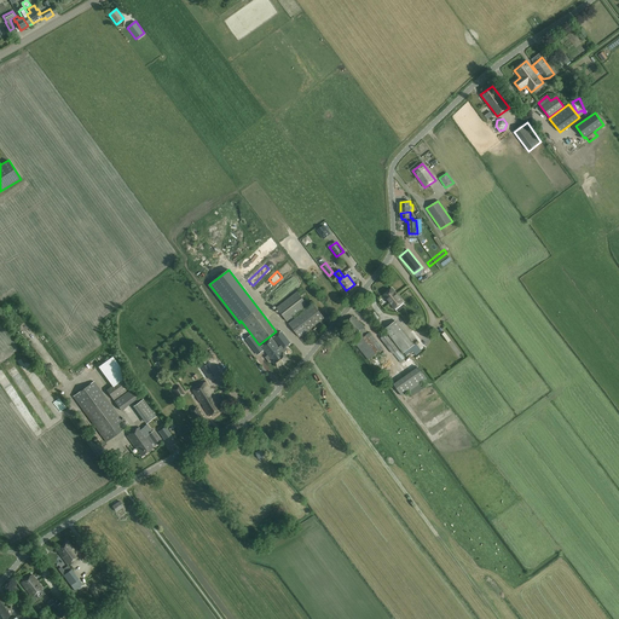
[(282,285),(287,291),(299,281),(294,276),(282,285)]
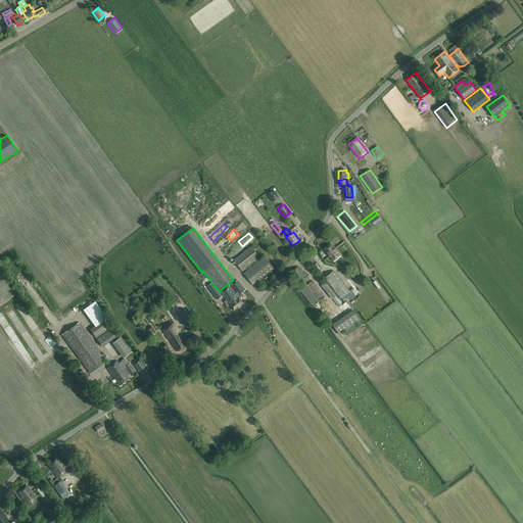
[(340,255),(331,244),(324,249),(333,262),(340,255)]
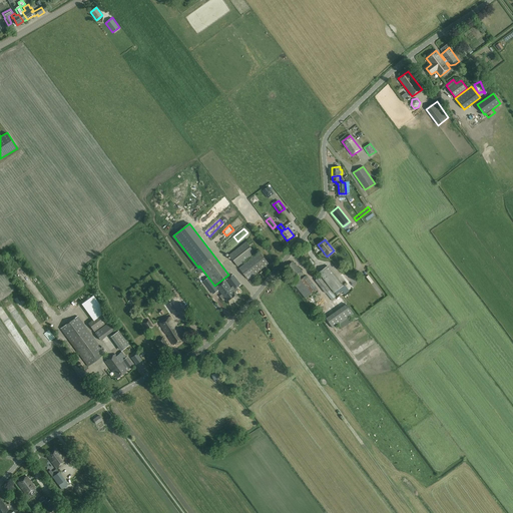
[(228,255),(237,267),(255,253),(246,241),(228,255)]
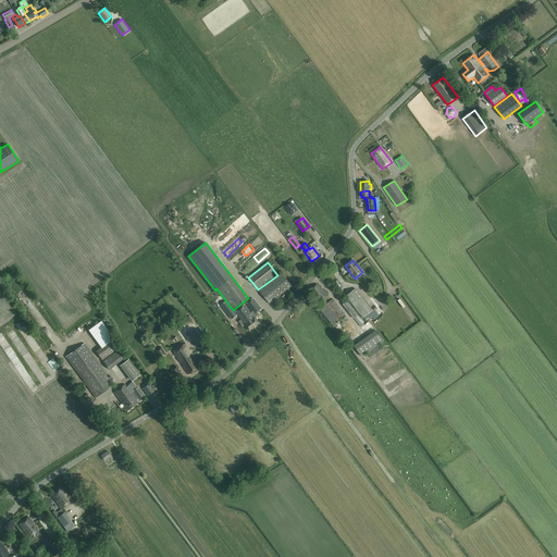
[(282,273),(260,292),(270,304),(292,286),(282,273)]
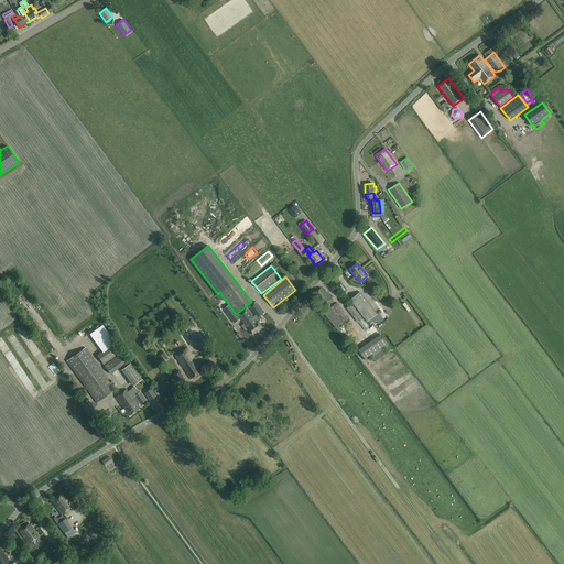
[(335,304),(332,299),(332,297),(322,288),(314,296),(325,305),(321,310),(336,328),(349,318),(337,302),(335,304)]
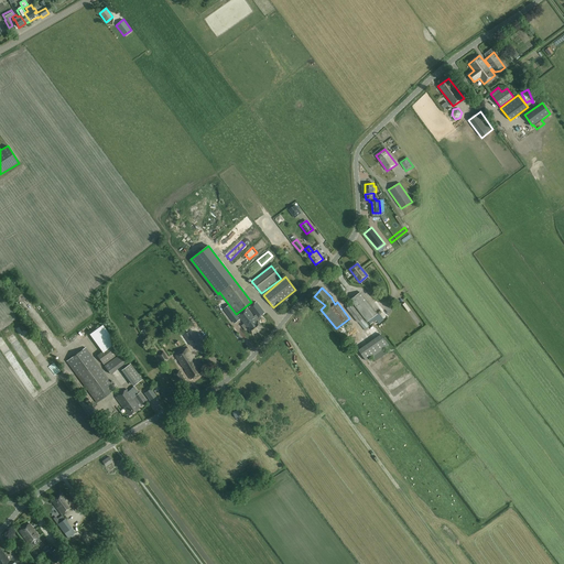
[(360,293),(350,301),(368,323),(378,315),(360,293)]
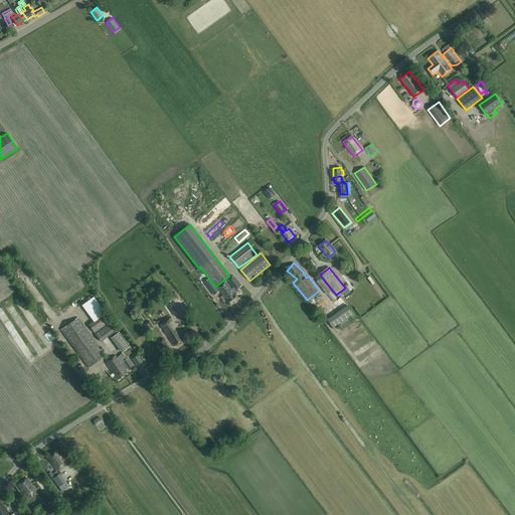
[(234,276),(227,281),(235,291),(242,286),(234,276)]
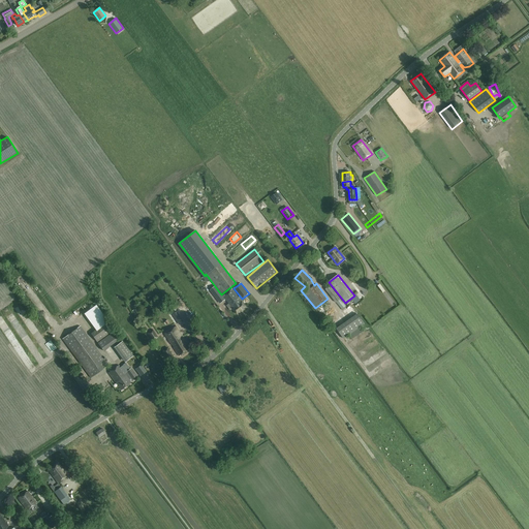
[(325,289),(336,303),(337,303),(342,310),(346,306),(330,285),(325,289)]
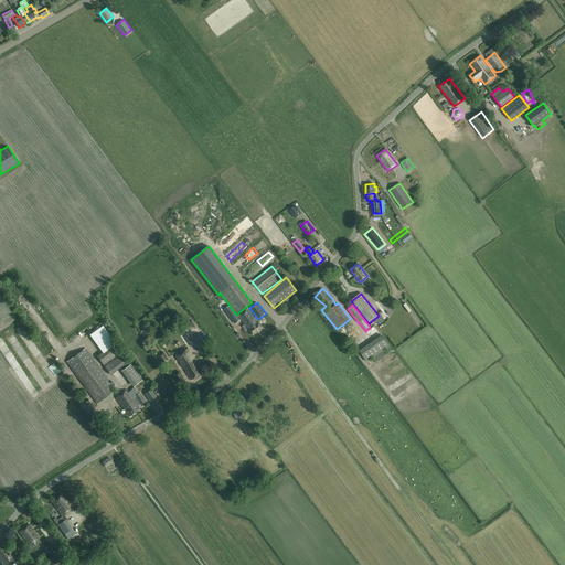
[(237,316),(236,315),(230,306),(224,309),(233,320),(237,316)]
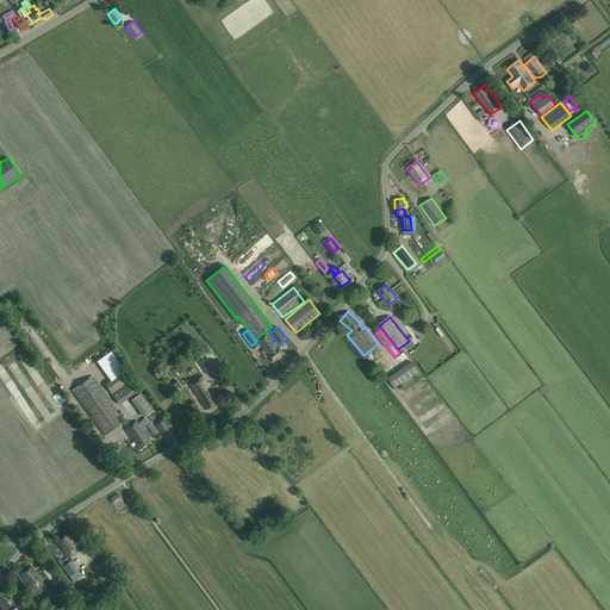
[(257,342),(268,355),(273,362),(285,354),(279,347),(268,334),(257,342)]
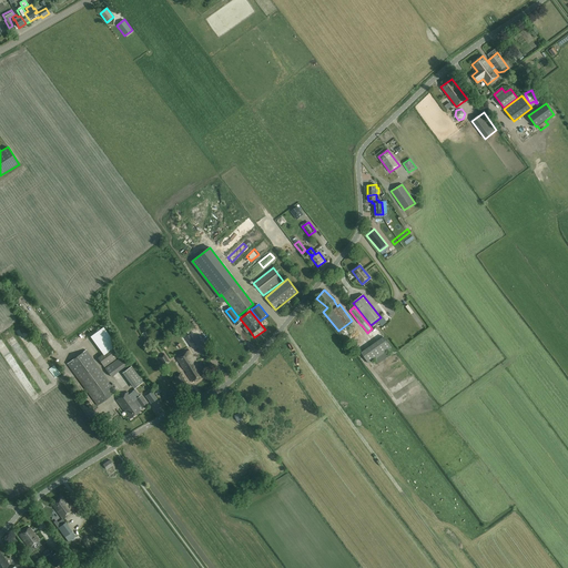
[(20,341),(26,337),(12,316),(7,320),(20,341)]
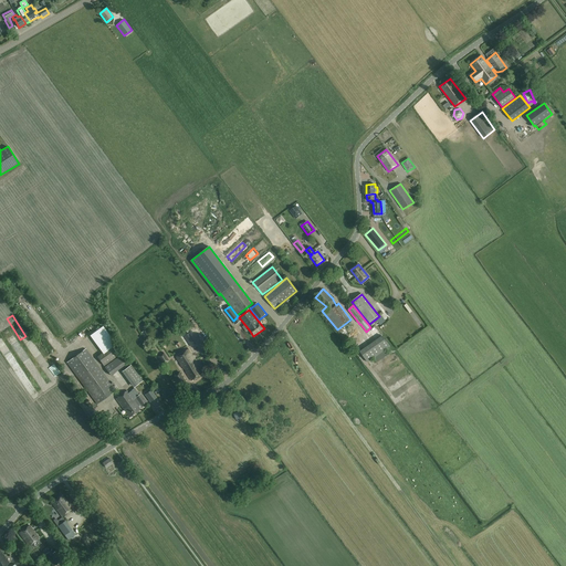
[(383,336),(360,353),(368,363),(374,358),(377,363),(388,355),(385,350),(390,346),(383,336)]
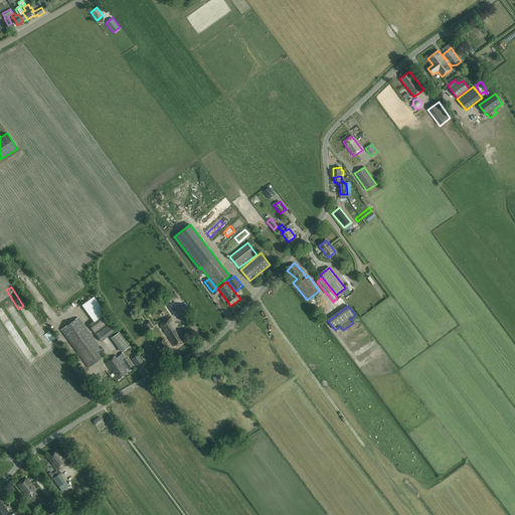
[(95,333),(111,321),(105,313),(89,325),(95,333)]
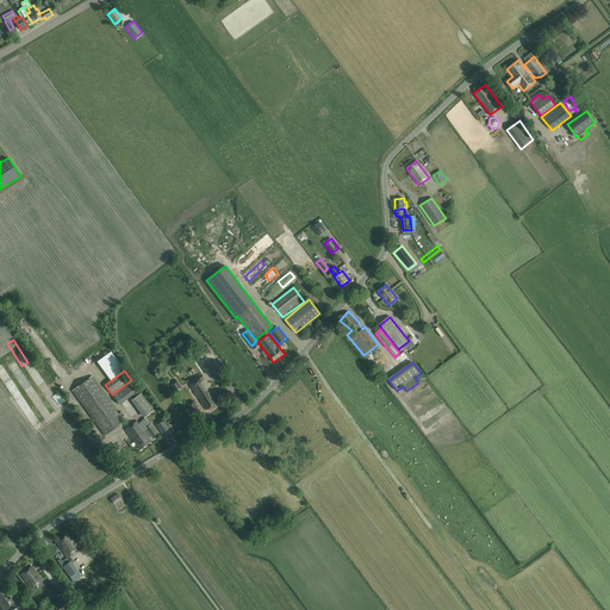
[(72,391),(81,404),(105,436),(125,421),(103,388),(93,375),(72,391)]
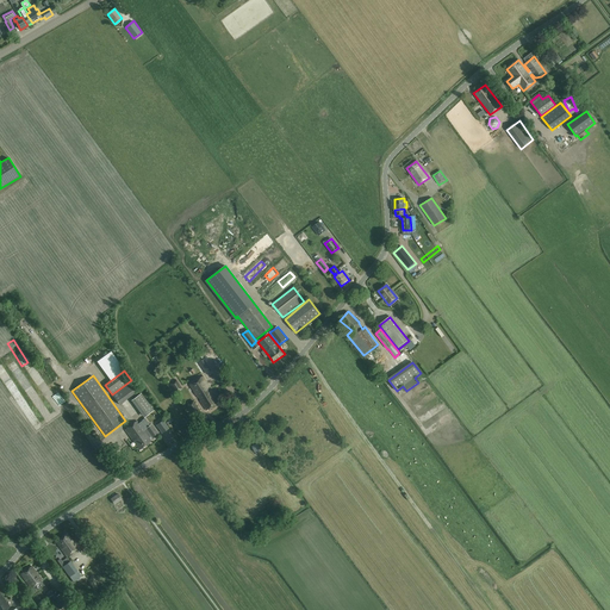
[(203,377),(190,385),(198,398),(210,390),(210,388),(211,388),(203,377)]
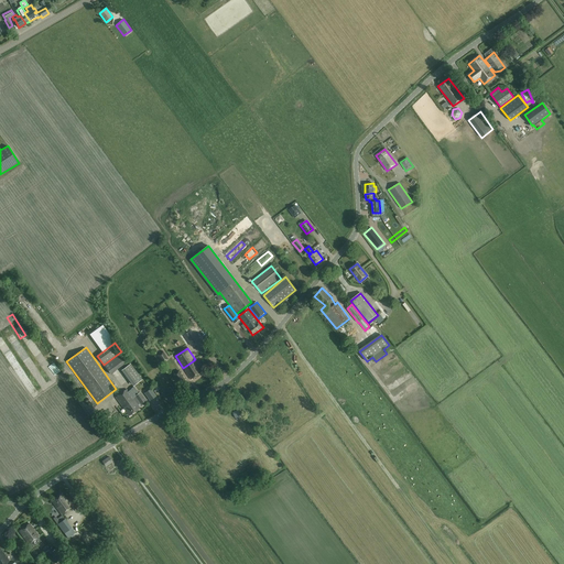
[(165,364),(170,359),(162,350),(158,355),(165,364)]
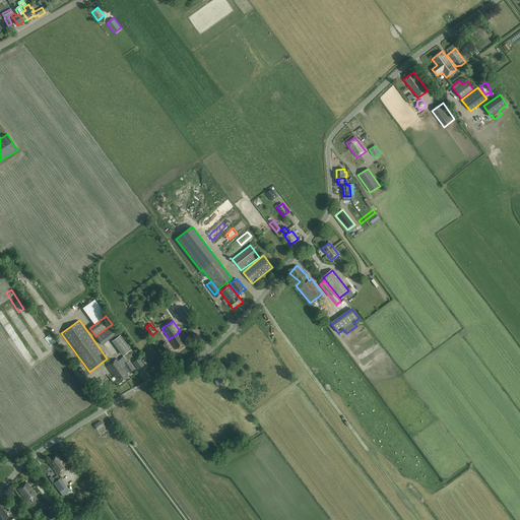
[(113,325),(95,337),(102,345),(118,333),(113,325)]
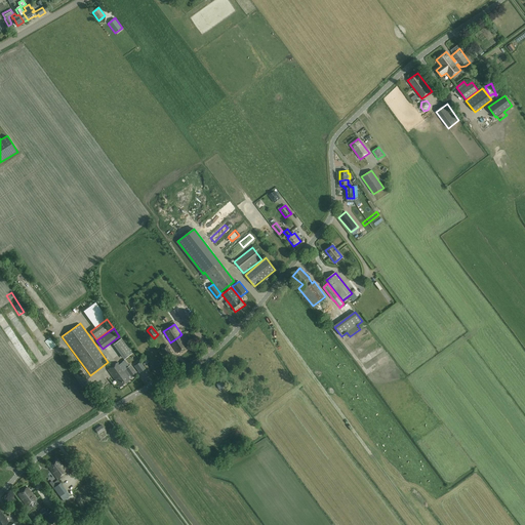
[(182,336),(180,335),(170,342),(177,353),(189,346),(183,335),(182,336)]
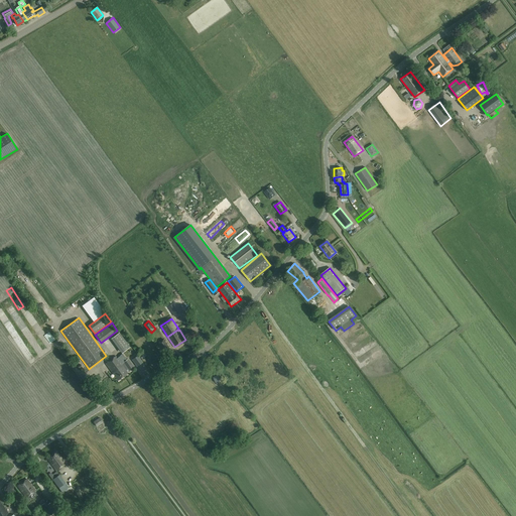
[(111,339),(122,354),(122,353),(125,357),(132,351),(130,348),(120,333),(111,339)]
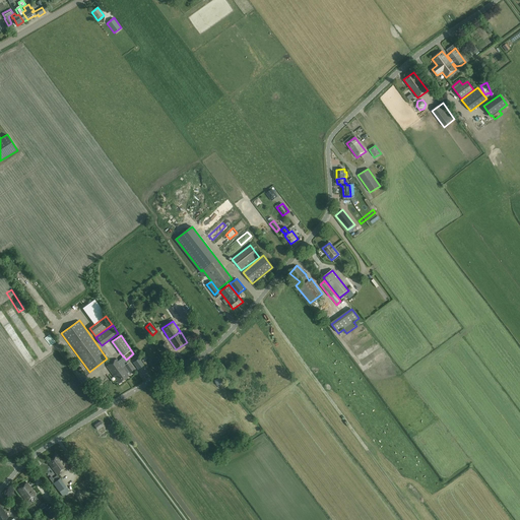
[(174,354),(165,341),(158,345),(168,359),(174,354)]
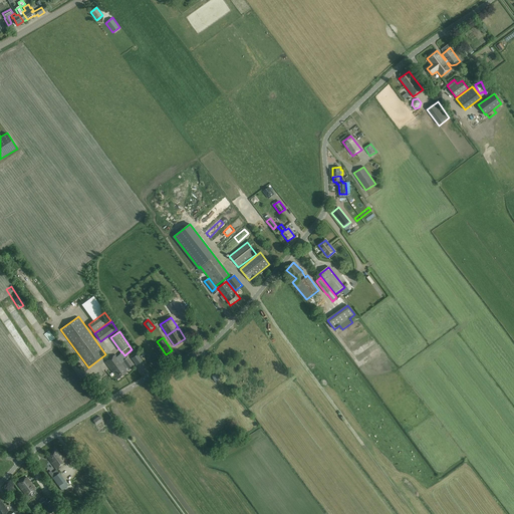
[(186,342),(179,344),(182,354),(189,353),(186,342)]
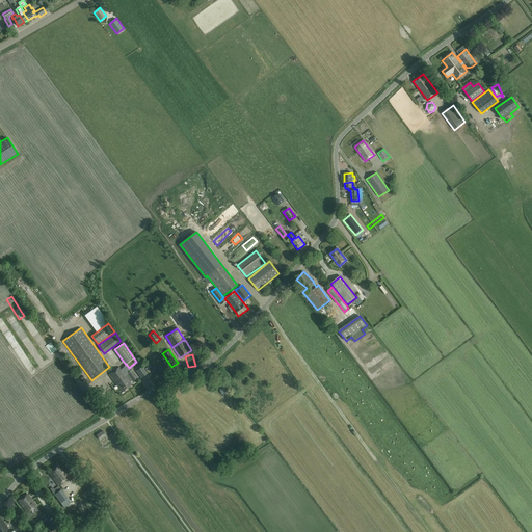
[(142,367),(136,371),(141,377),(147,373),(142,367)]
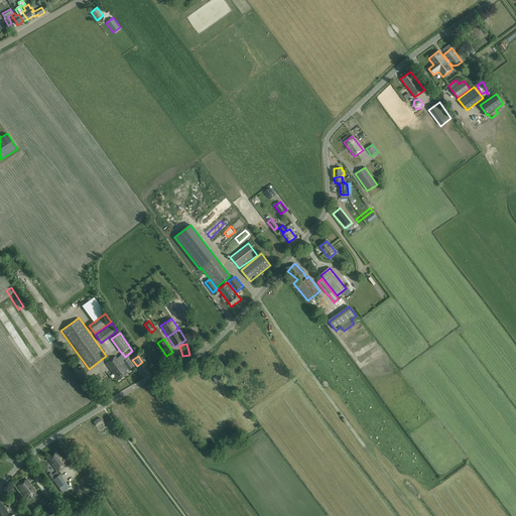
[(116,357),(106,364),(118,380),(128,373),(126,371),(128,370),(133,366),(128,359),(121,364),(116,357)]
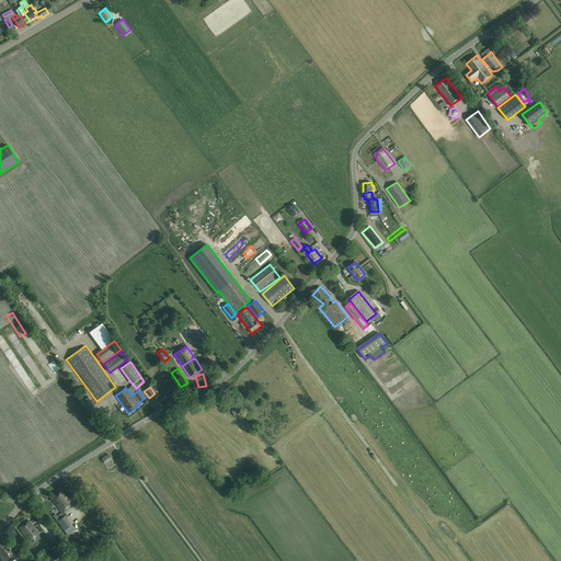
[(112,459),(109,454),(101,459),(105,465),(112,459)]
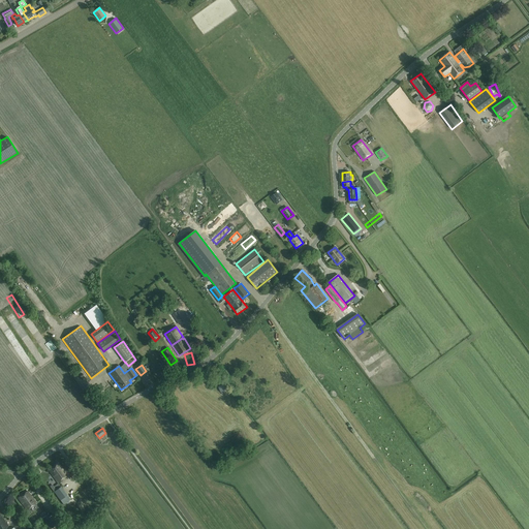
[(58,464),(49,470),(58,483),(67,475),(58,464)]
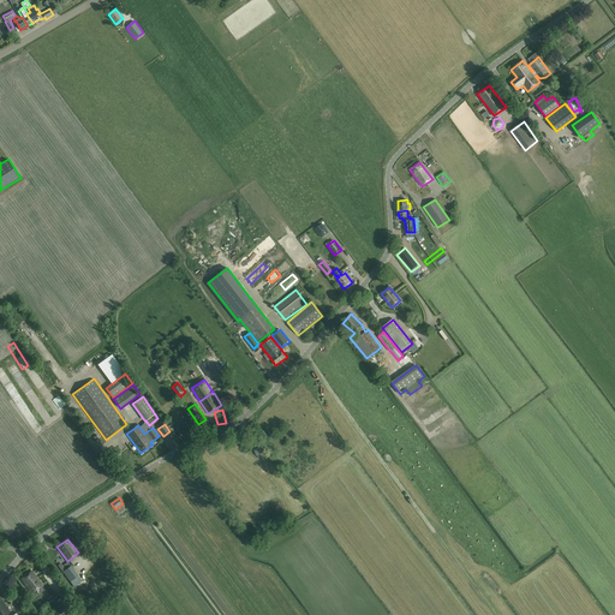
[(78,575),(71,566),(63,572),(75,587),(82,581),(78,575)]
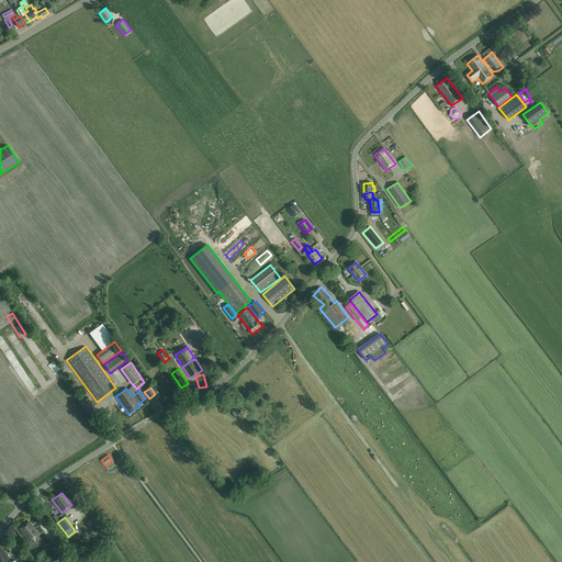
[(38,534),(29,521),(19,529),(29,542),(38,534)]
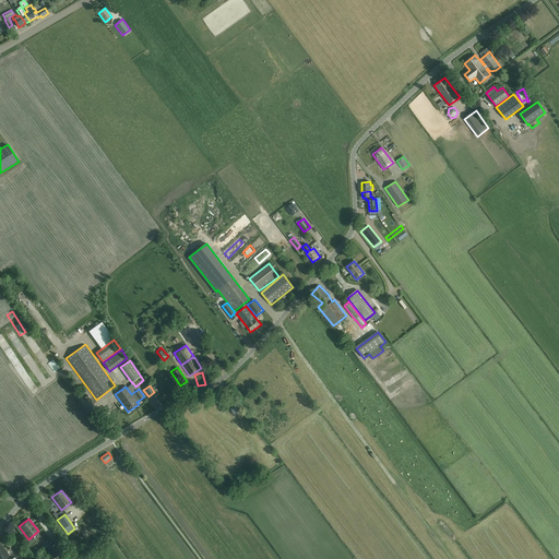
[(44,548),(51,558),(59,558),(62,557),(62,552),(59,547),(56,548),(51,543),(44,548)]
